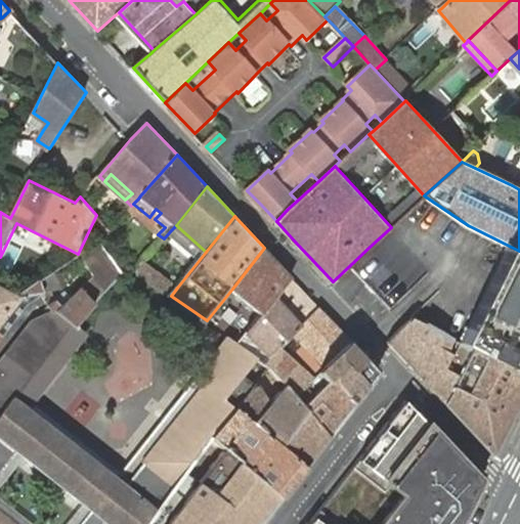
[(206,252),(176,225),(171,230),(202,257),(206,252)]
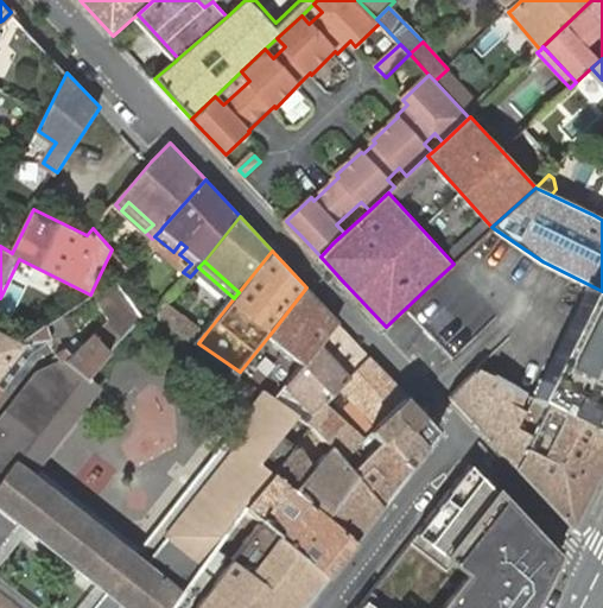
[(165,306),(127,271),(124,274),(118,280),(137,308),(145,318),(152,310),(158,314),(165,306)]
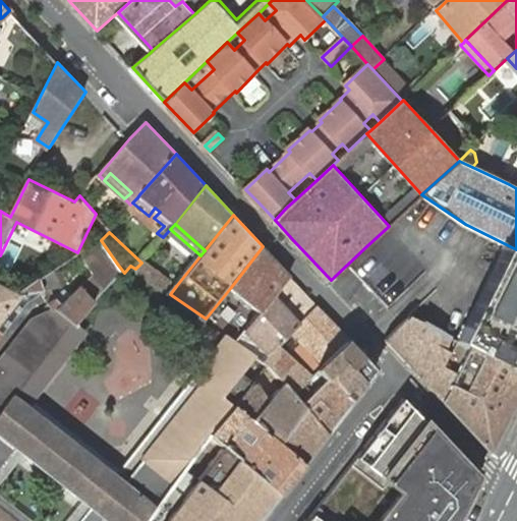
[(117,264),(101,240),(81,252),(96,273),(92,276),(106,291),(124,273),(117,264)]
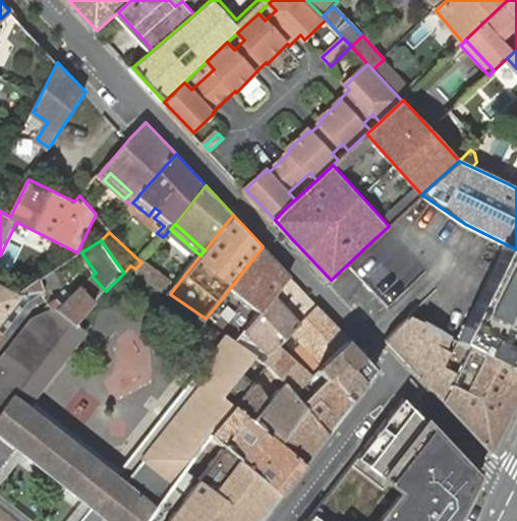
[(516,249),(506,244),(503,249),(501,253),(459,339),(472,346),(516,369),(516,249)]
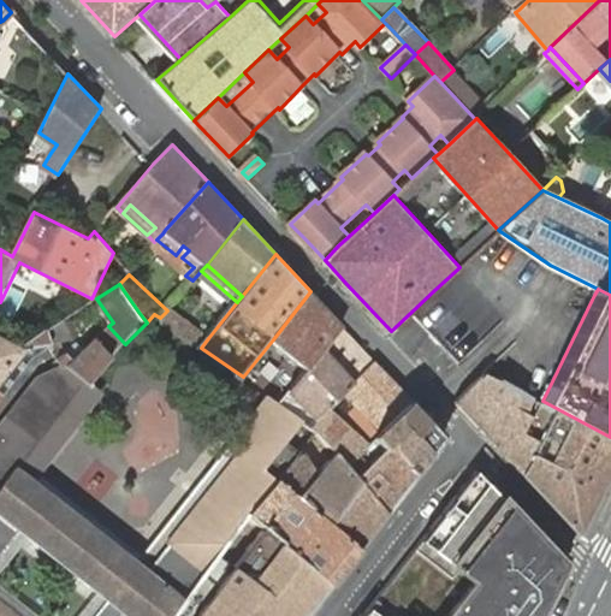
[(343,326),(310,291),(273,339),(283,347),(289,353),(298,360),(304,365),(309,368),(326,347),(343,326)]
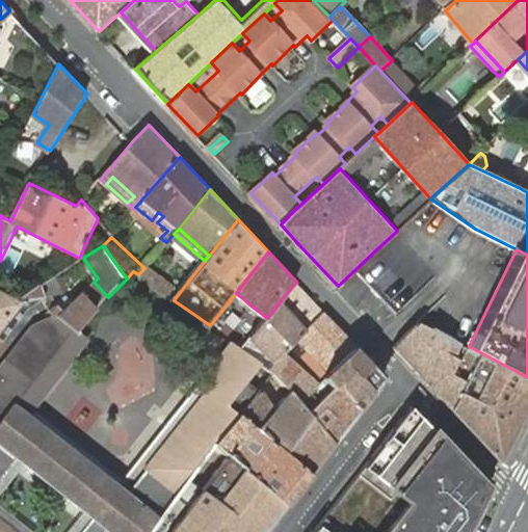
[(147,265),(144,268),(138,274),(174,300),(180,292),(147,265)]
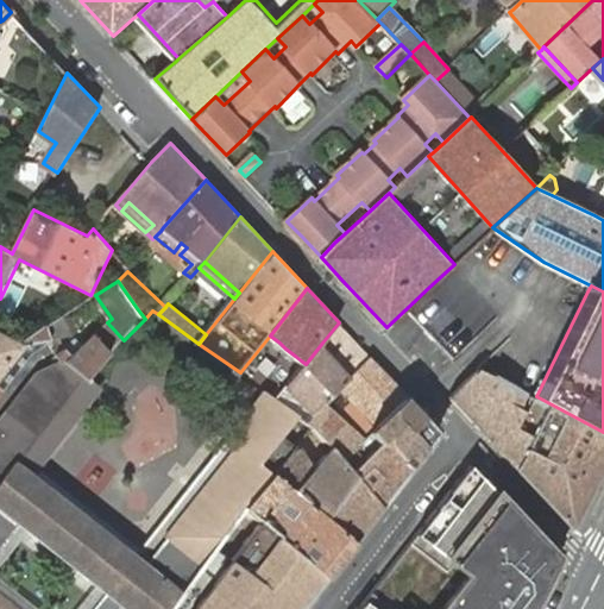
[(63,315),(48,326),(24,341),(38,340),(51,339),(74,334),(63,315)]
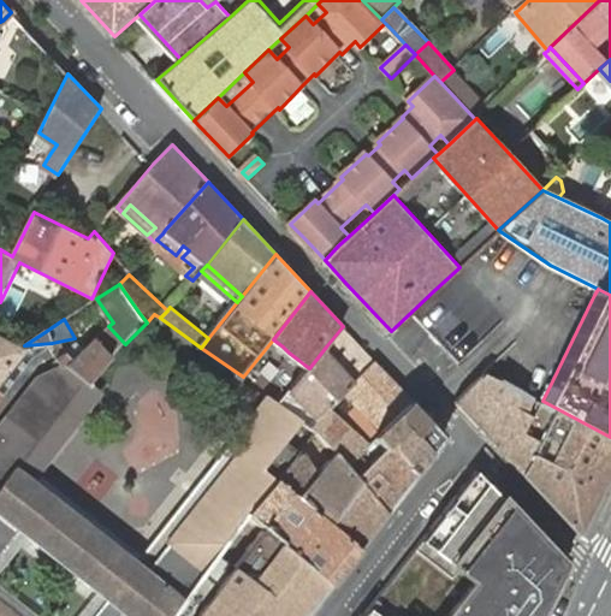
[(113,357),(125,344),(108,326),(95,338),(73,359),(67,353),(58,357),(63,365),(64,367),(67,366),(90,383),(113,357)]
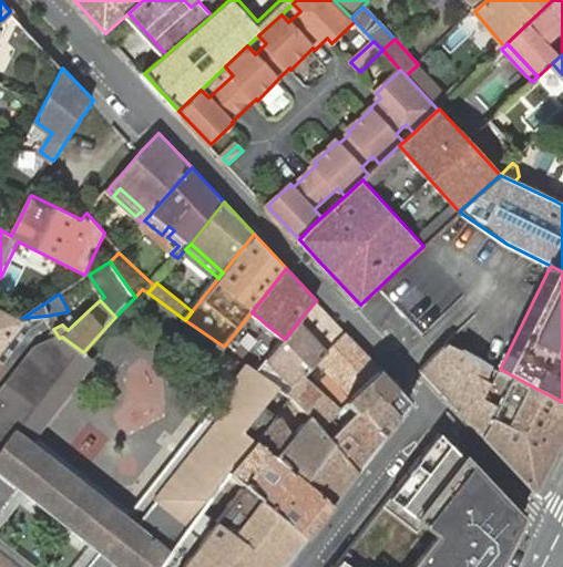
[(48,317),(48,316),(36,317),(22,318),(0,307),(0,357),(6,361),(31,330),(48,317)]
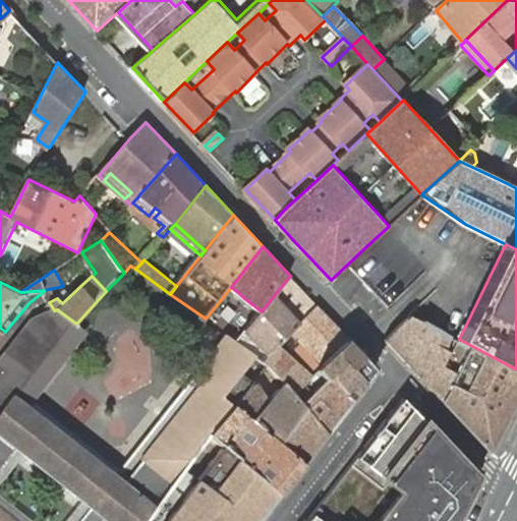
[(276,293),(262,311),(246,330),(271,352),(279,343),(291,331),(301,322),(276,293)]
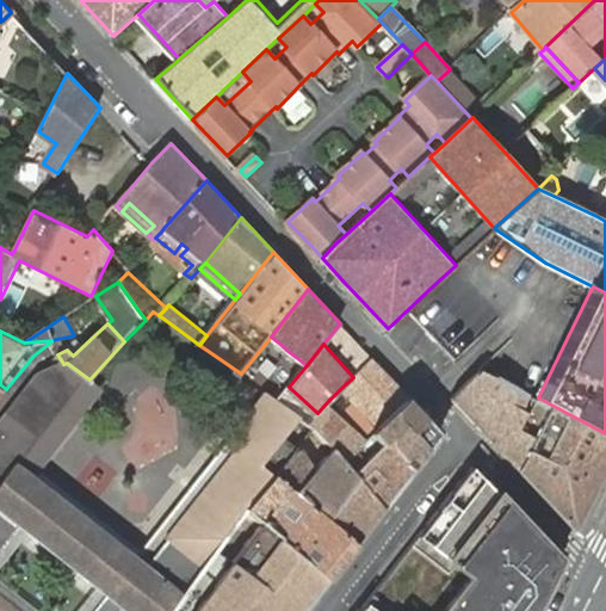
[(410,397),(372,358),(353,377),(341,388),(360,409),(347,424),(327,402),(317,413),(309,421),(315,425),(316,427),(335,449),(345,461),(351,455),(360,445),(365,440),(375,432),(410,397)]
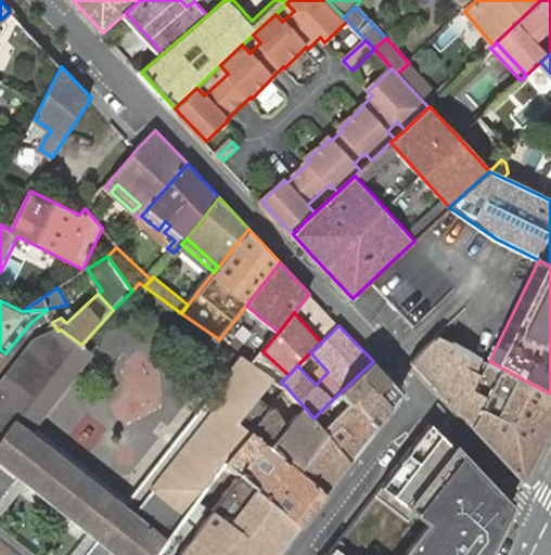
[(36,340),(0,386),(0,405),(15,418),(33,433),(92,355),(81,345),(61,330),(58,331),(36,340)]
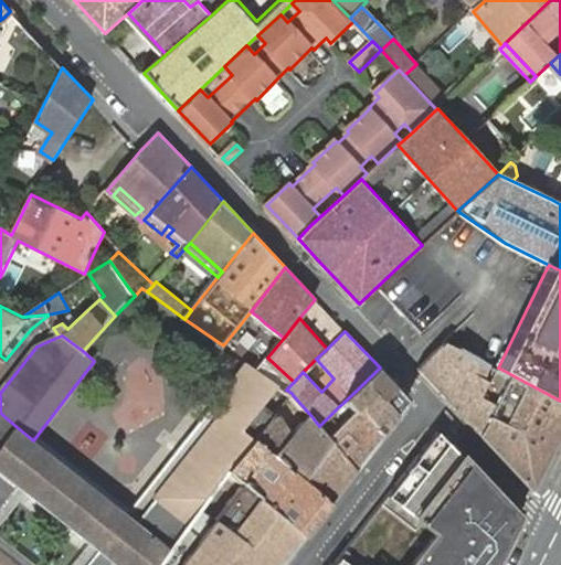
[(421,369),(482,435),(497,405),(482,396),(496,368),(459,349),(458,349),(446,342),(440,350),(421,369)]
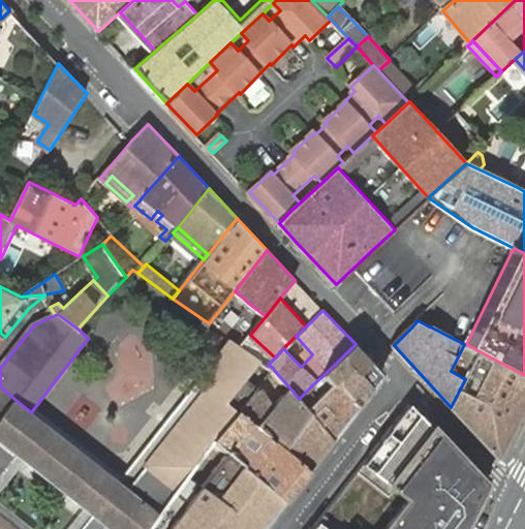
[(241,346),(245,340),(240,336),(235,342),(241,346)]
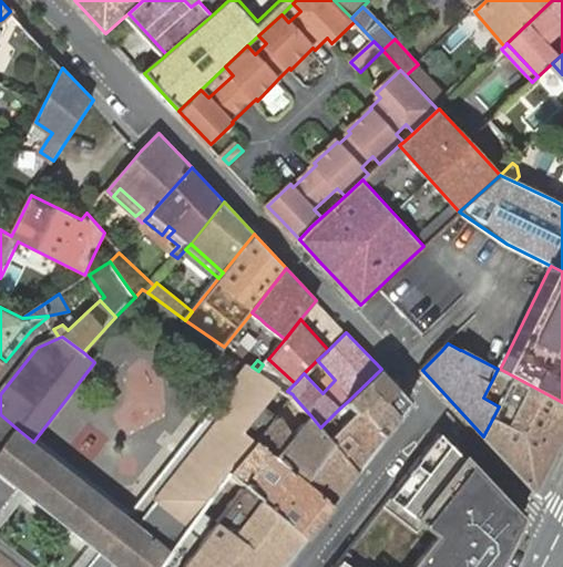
[(150,493),(130,517),(33,442),(16,428),(0,414),(0,566),(159,566),(172,552),(188,529),(192,525),(224,482),(231,474),(256,442),(257,441),(245,431),(280,387),(258,371),(252,367),(249,366),(215,409),(224,416),(159,498),(150,493)]
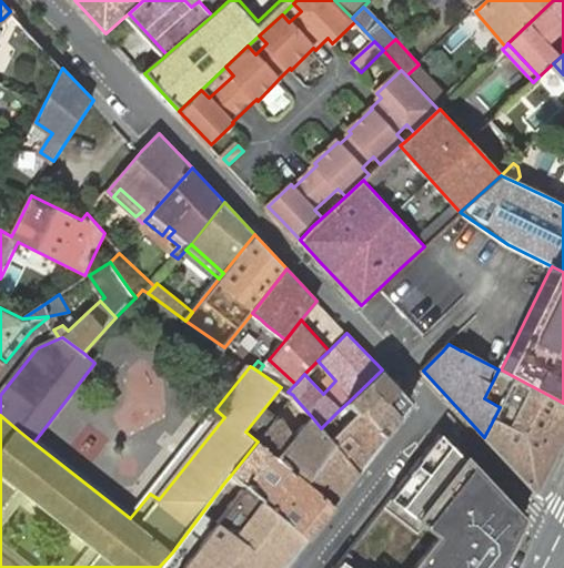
[(412,402),(382,369),(349,402),(358,412),(361,408),(386,437),(388,435),(412,404),(412,402)]
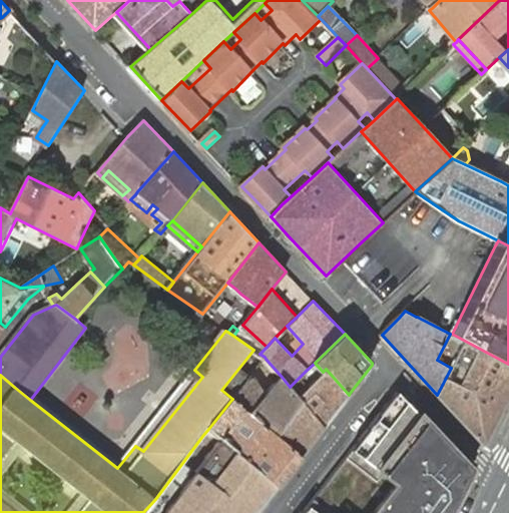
[(465,341),(452,334),(450,334),(437,360),(451,368),(465,341)]
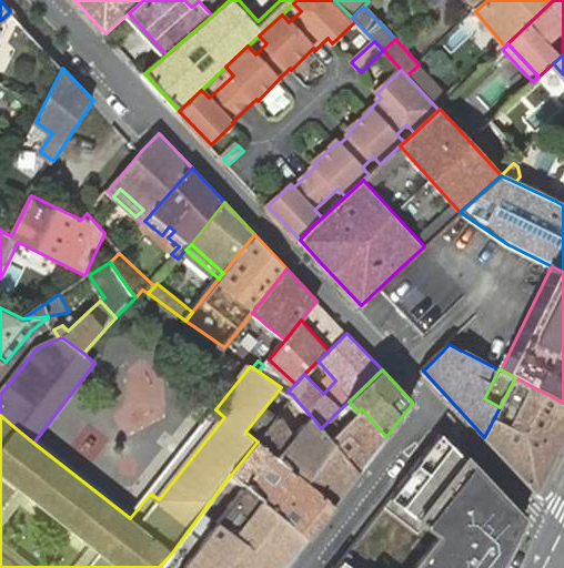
[(557,452),(563,438),(563,403),(515,377),(500,407),(484,437),(535,492),(537,492),(557,452)]
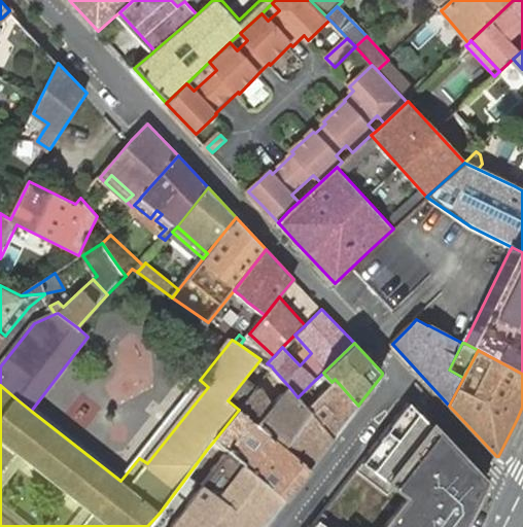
[(332,382),(323,373),(315,380),(311,384),(320,393),(311,401),(303,392),(298,397),(306,407),(333,437),(358,406),(335,379),(332,382)]
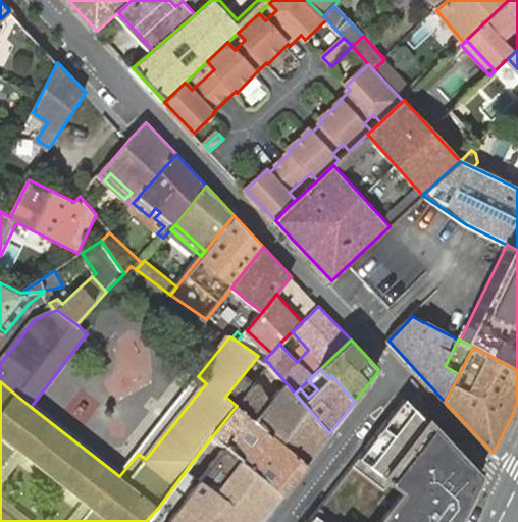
[(198,376),(138,454),(146,459),(206,383),(198,376)]
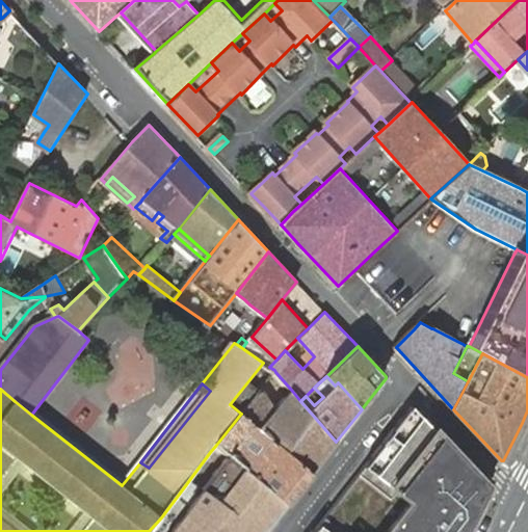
[(262,388),(241,414),(240,415),(260,429),(313,472),(336,442),(309,410),(300,401),(292,391),(276,409),(262,388)]
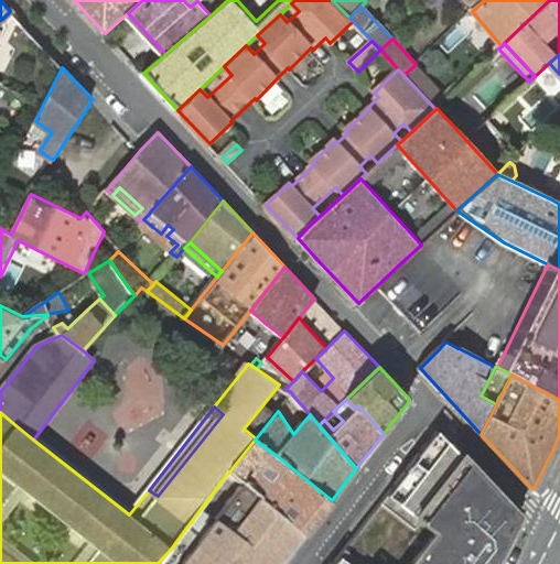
[(343,421),(333,411),(324,420),(333,430),(343,421)]
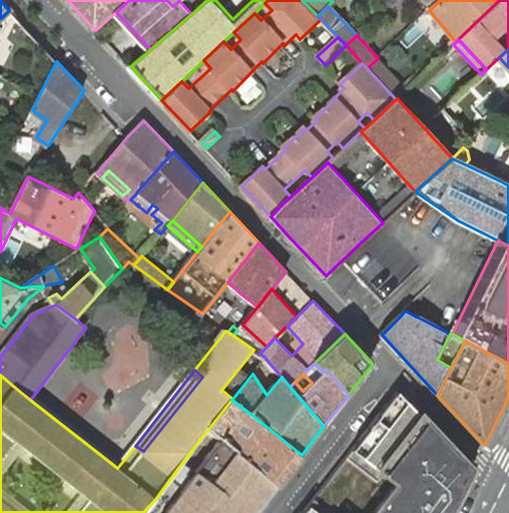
[(398,392),(303,512),(451,512),(472,471),(467,465),(398,392)]
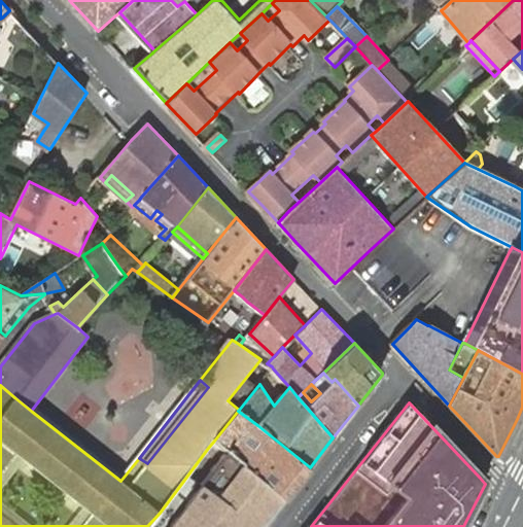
[(285,498),(310,467),(257,425),(238,411),(214,441),(227,451),(275,490),(285,498)]
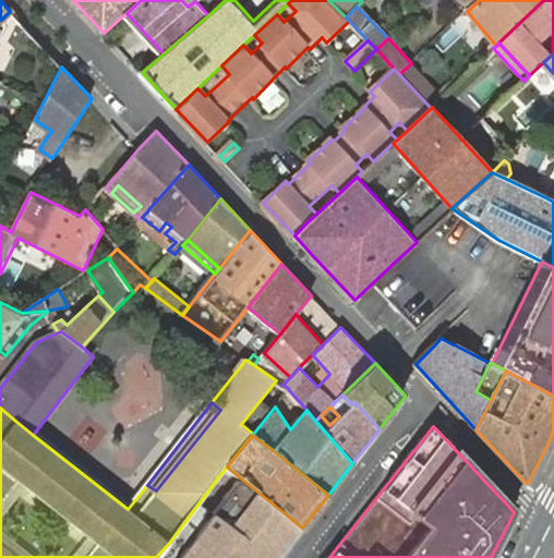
[(278,557),(302,528),(291,519),(240,477),(227,466),(220,474),(189,517),(185,521),(169,543),(156,557),(278,557)]
